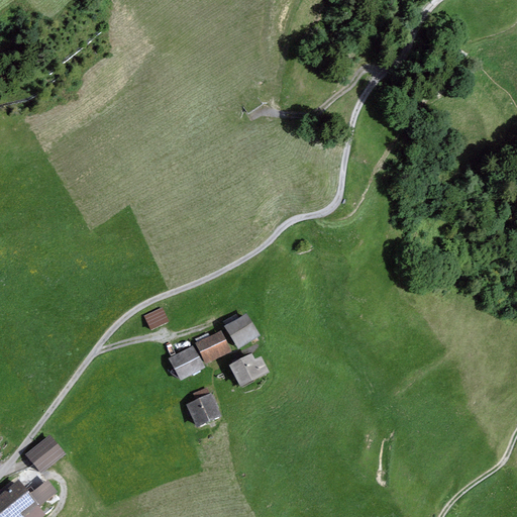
[(257,96),(242,107),(248,115),(264,105),(257,96)]
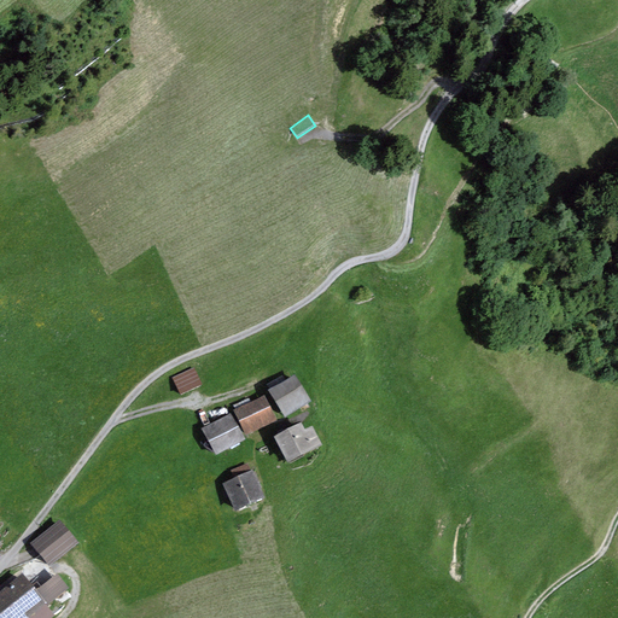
[(194,368),(172,378),(180,395),(202,385),(194,368)]
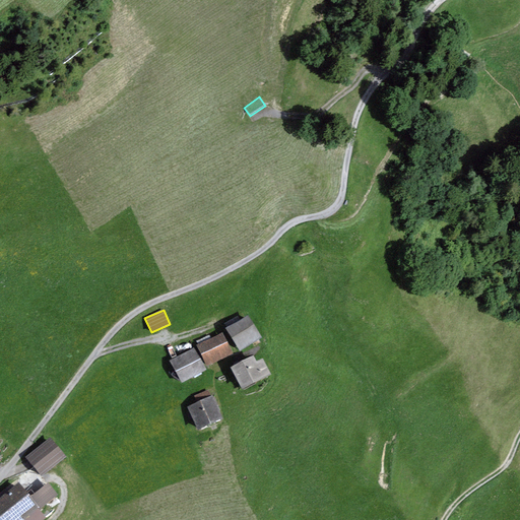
[(248,315),(225,329),(240,352),(262,338),(248,315)]
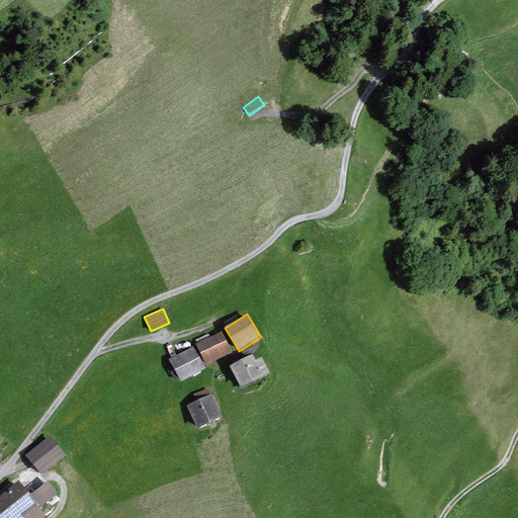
[(222,332),(195,344),(206,366),(233,353),(222,332)]
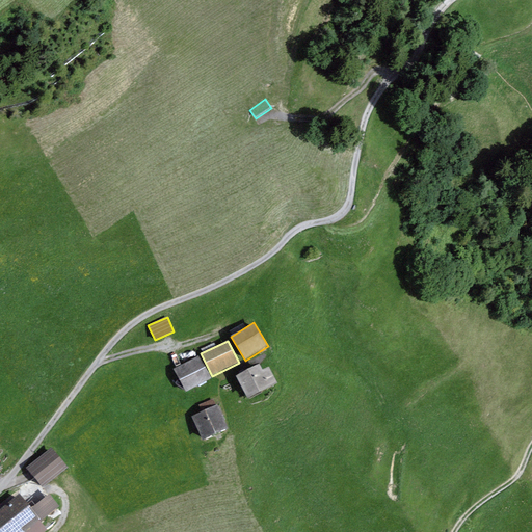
[(198,355),(174,369),(186,393),(211,379),(198,355)]
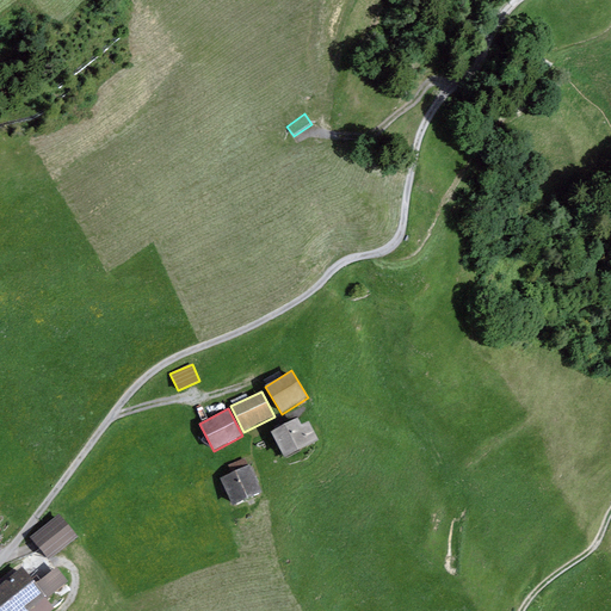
[(297,418),(270,432),(284,460),(319,442),(309,421),(301,425),(297,418)]
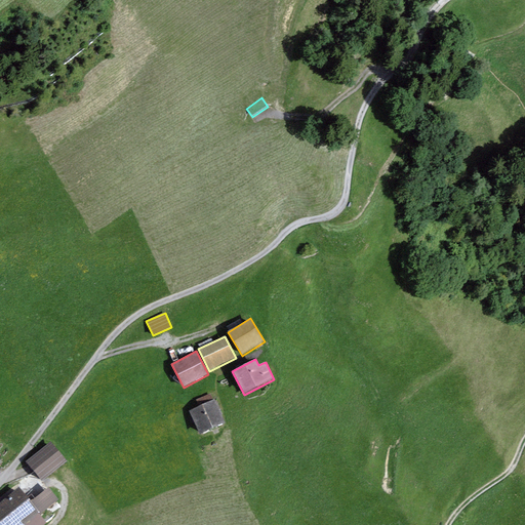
[(200,406),(189,411),(200,435),(226,423),(211,393),(197,400),(200,406)]
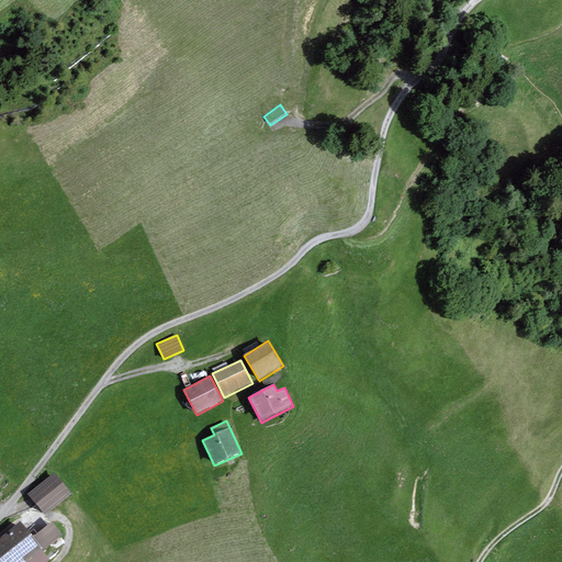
[(54,473),(27,494),(45,516),(71,494),(54,473)]
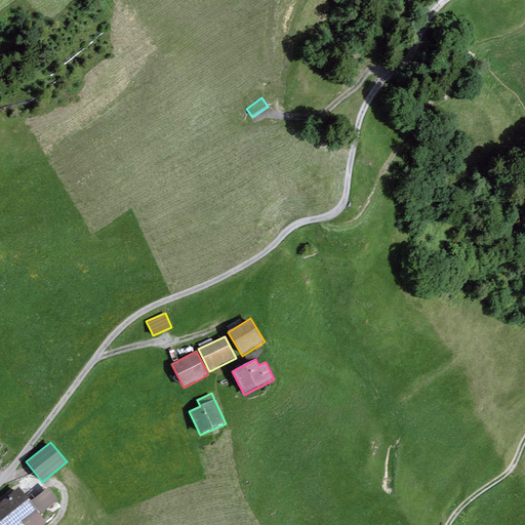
[(0,524),(41,524),(45,522),(39,515),(58,499),(48,487),(31,501),(19,487),(0,501),(0,524)]
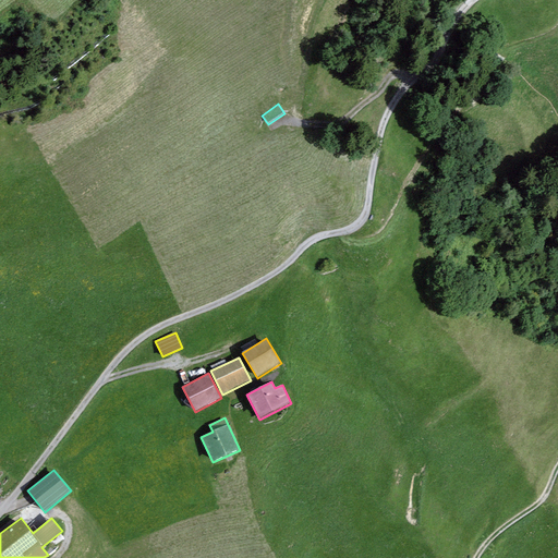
All buildings are outlined.
